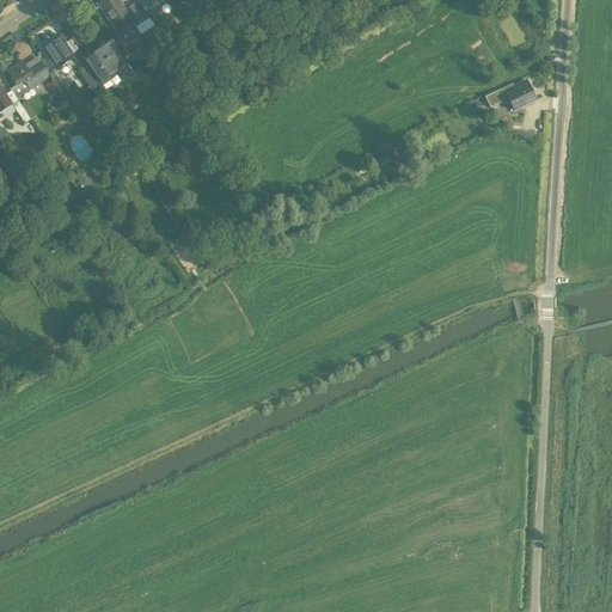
[(139,2),(139,1),(126,10),(120,0),(108,0),(98,6),(99,7),(117,35),(133,24),(135,28),(150,18),(146,13),(139,2)]
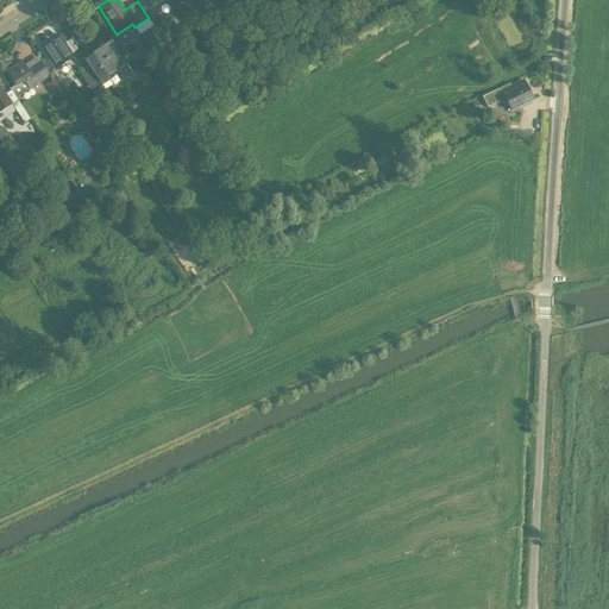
[(145,13),(158,4),(155,0),(140,0),(142,0),(138,2),(145,13)]
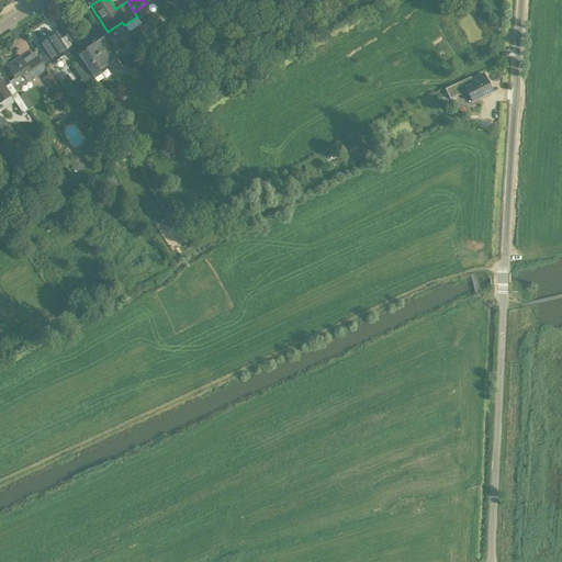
[(69,56),(76,52),(66,37),(60,41),(56,34),(38,45),(52,65),(69,54),(69,56)]
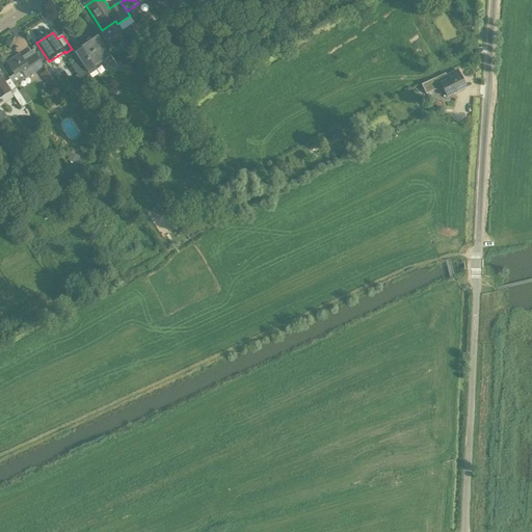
[(95,67),(110,55),(97,34),(73,50),(89,75),(97,70),(95,67)]
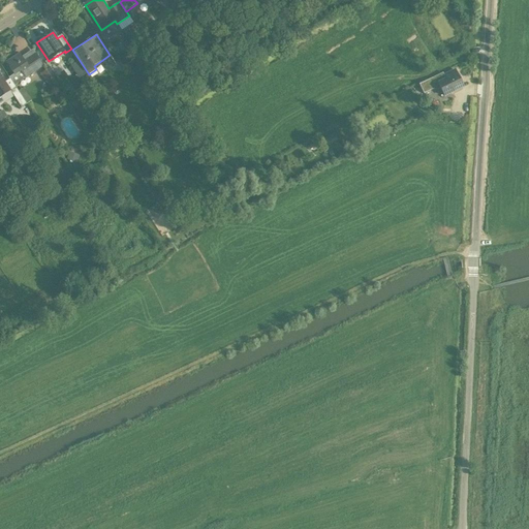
[(142,36),(138,38),(137,44),(138,45),(141,48),(147,43),(142,36)]
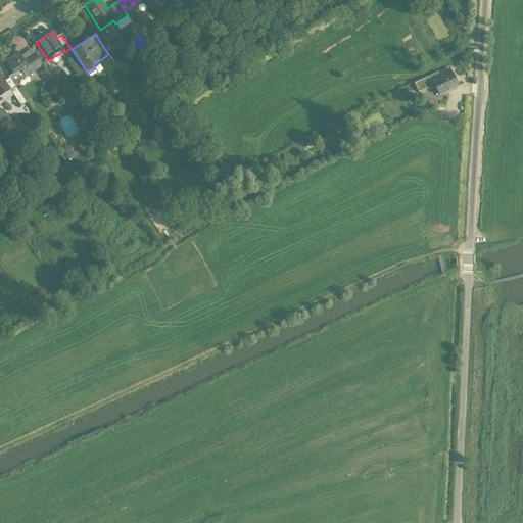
[(14,74),(9,77),(14,85),(25,78),(43,65),(35,53),(24,60),(18,53),(6,62),(14,74)]
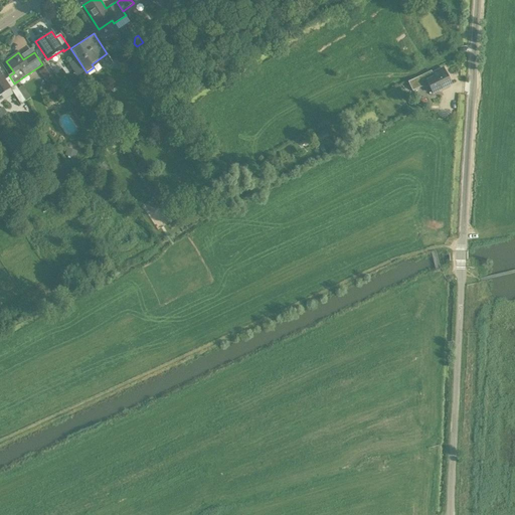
[(127,53),(120,58),(123,62),(126,66),(133,61),(130,58),(127,53)]
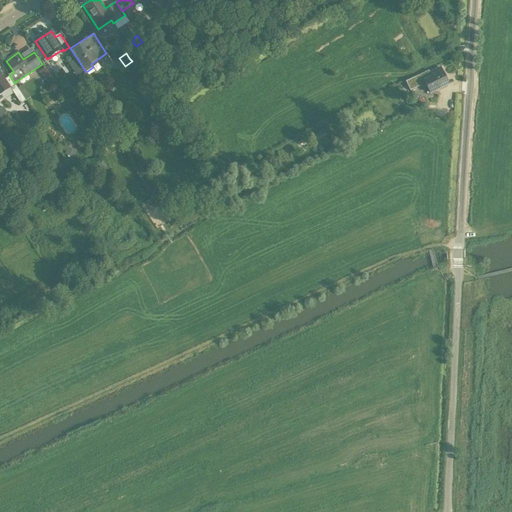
[(49,66),(39,72),(45,81),(54,75),(49,66)]
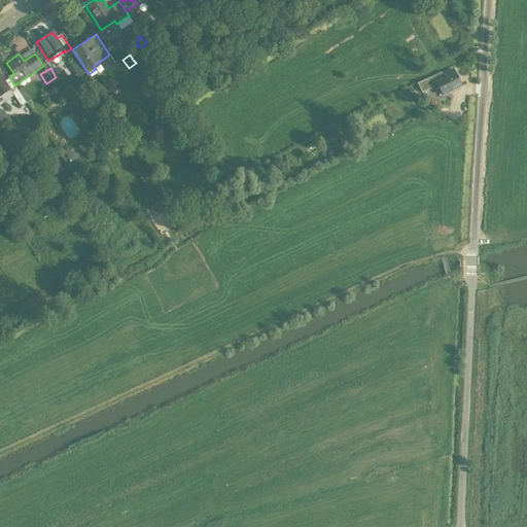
[(419,83),(424,93),(430,90),(430,84),(437,85),(443,97),(461,88),(453,70),(442,75),(441,73),(419,83)]
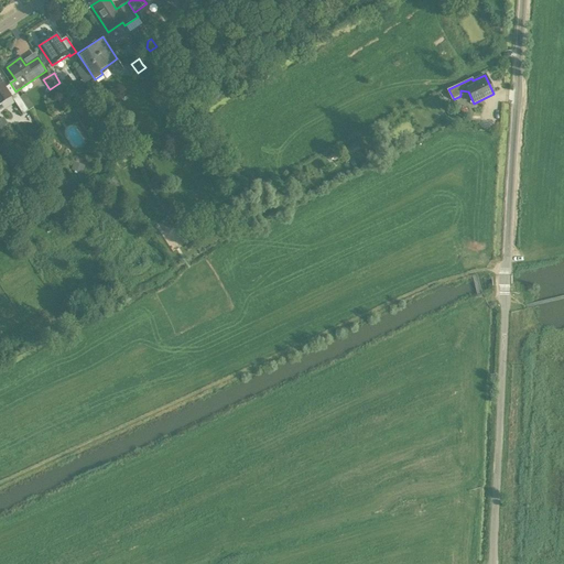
[(29,111),(20,98),(15,91),(10,83),(3,87),(0,80),(0,110),(0,109),(0,104),(11,97),(23,116),(29,111)]
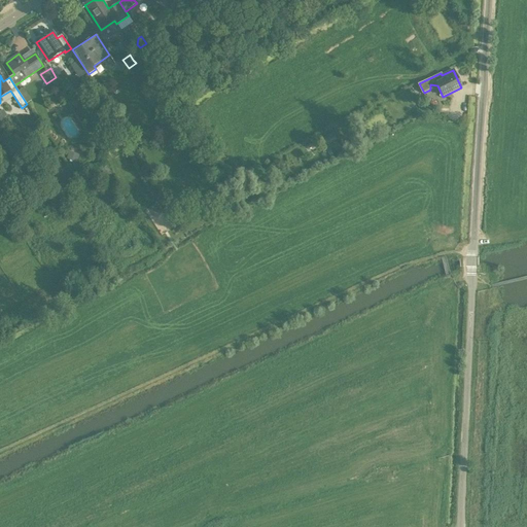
[(24,88),(19,92),(27,104),(32,101),(24,88)]
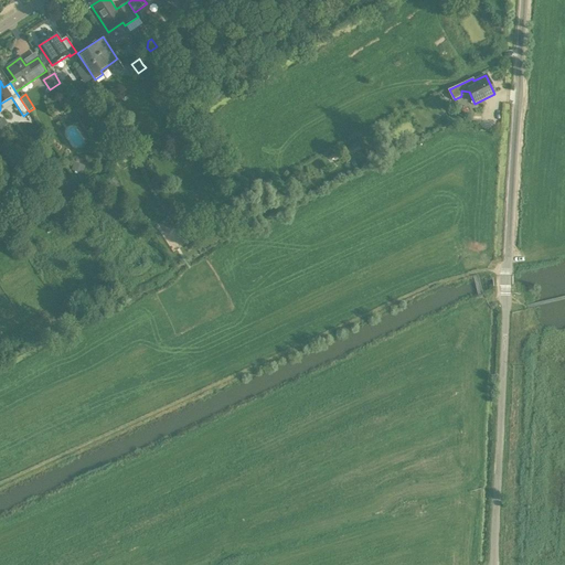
[(361,150),(358,142),(343,150),(348,158),(361,150)]
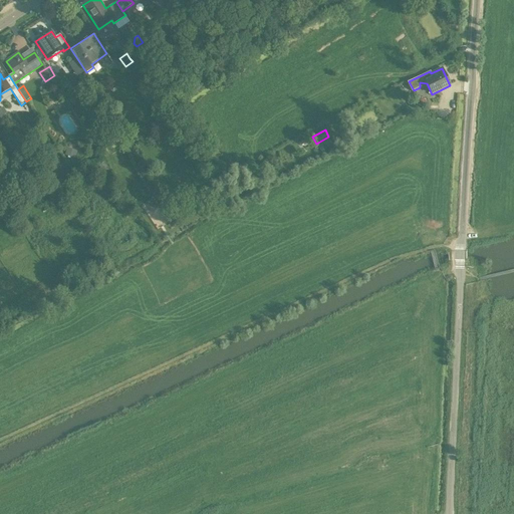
[(65,157),(75,160),(77,152),(67,149),(65,157)]
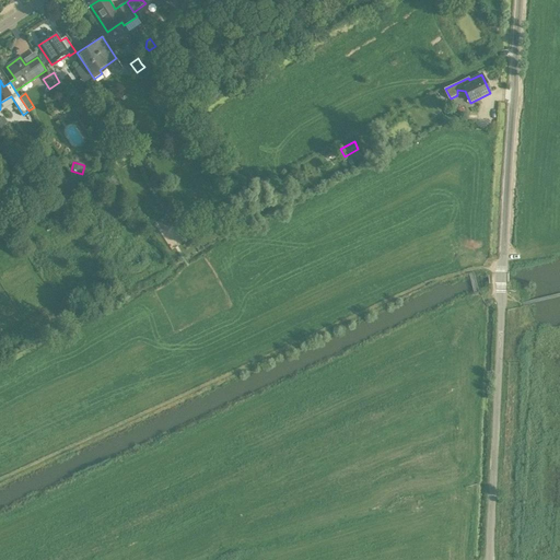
[(124,187),(115,175),(107,181),(115,193),(124,187)]
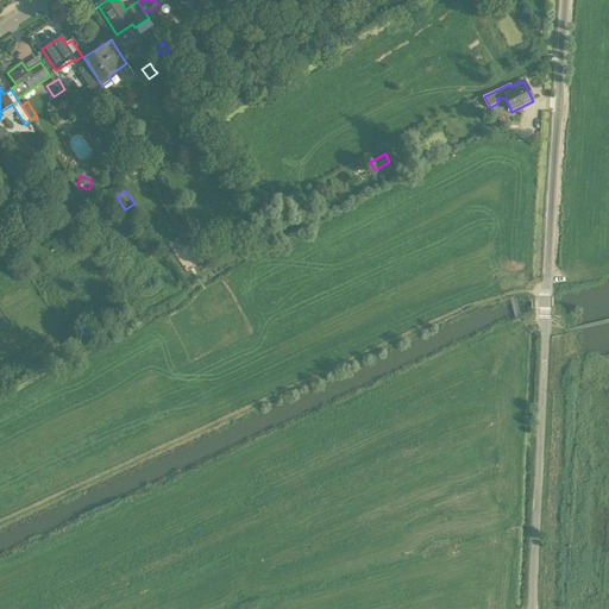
[(180,236),(171,240),(175,245),(183,240),(180,236)]
